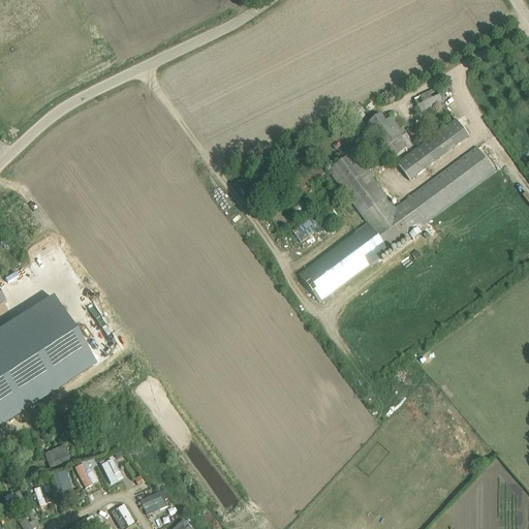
[(421,113),(443,102),(437,89),(414,100),(421,113)]
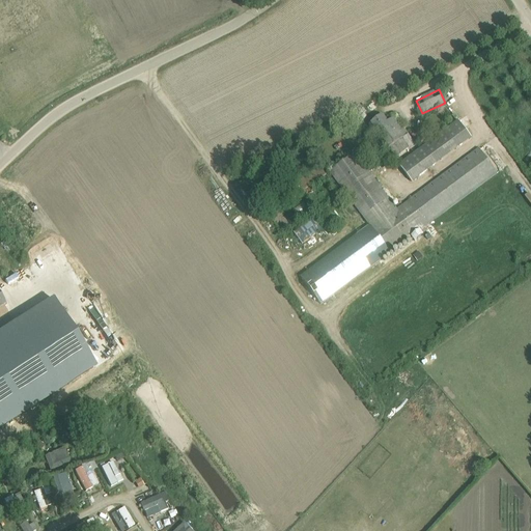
[(392,159),(415,144),(394,117),(388,122),(383,115),(369,126),(372,130),(392,159)]
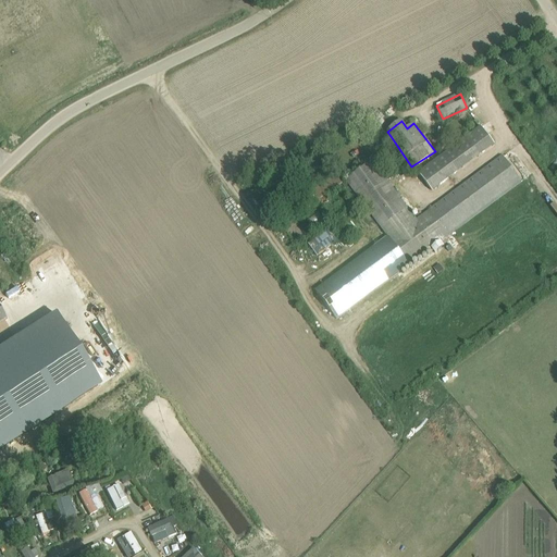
[(482,127),(472,134),(419,173),(432,190),(494,145),(482,127)]
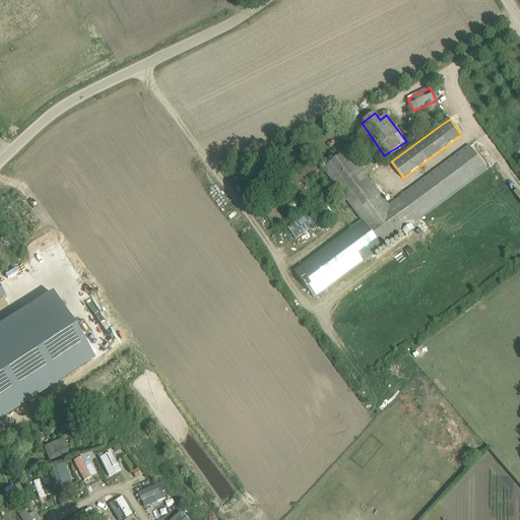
[(346,151),(323,168),(354,212),(362,221),(295,271),(313,298),(381,248),(402,233),(409,242),(312,313),(348,363),(519,235),(519,197),(503,174),(417,236),(410,226),(486,170),(469,146),(387,207),(346,151)]
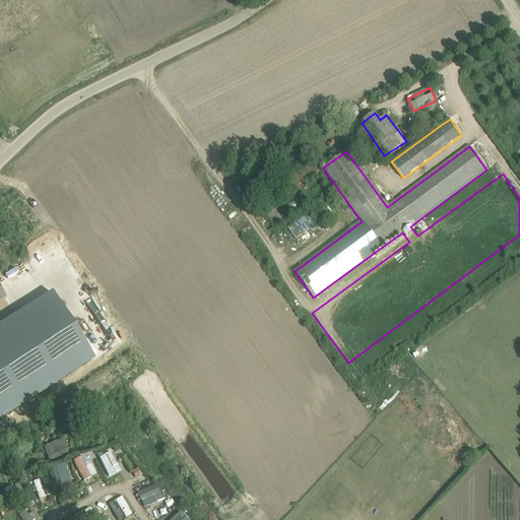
[(308,187),(304,183),(319,171),(314,164),(293,181),(301,192),(308,187)]
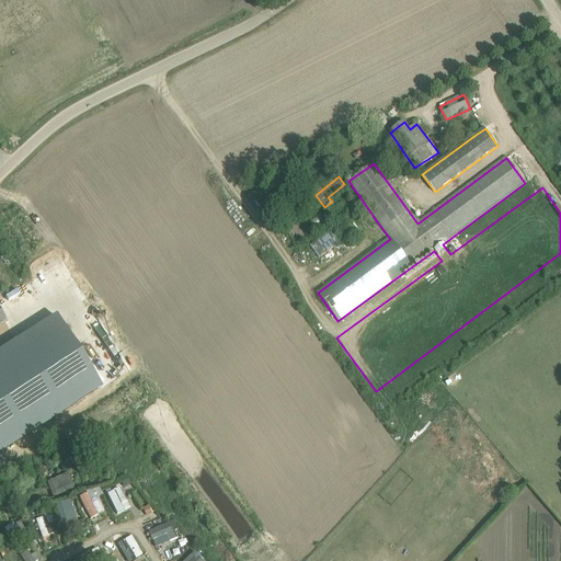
[(313,225),(323,219),(321,215),(310,220),(313,225)]
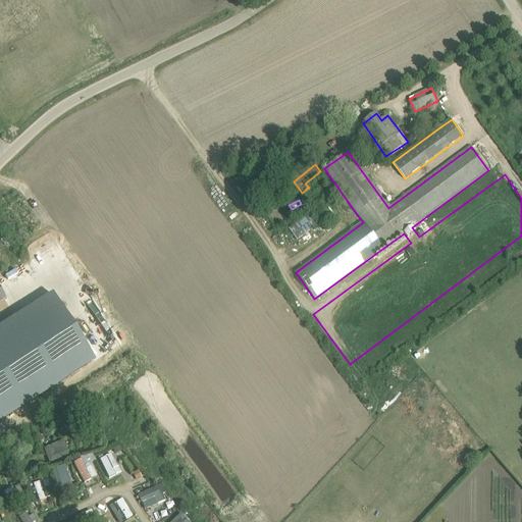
[(290,227),(297,239),(317,226),(310,215),(290,227)]
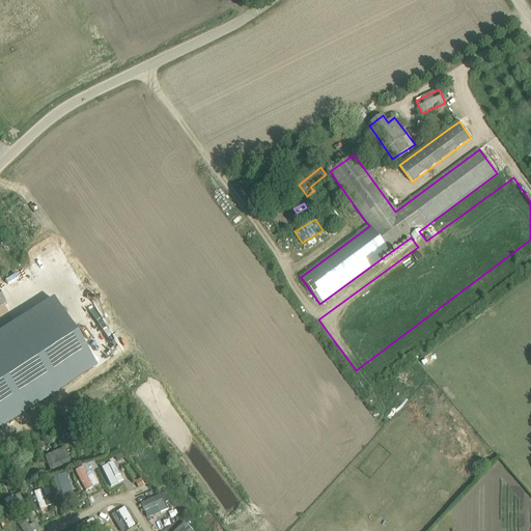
[(53,299),(0,331),(0,426),(95,367),(53,299)]
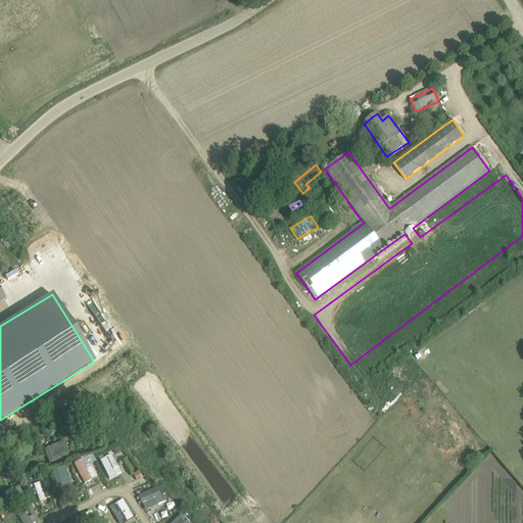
[(64,440),(44,448),(50,464),(70,455),(64,440)]
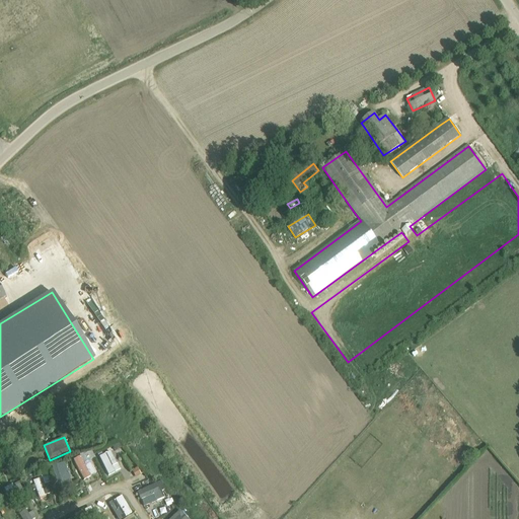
[(112,450),(99,455),(107,475),(121,470),(112,450)]
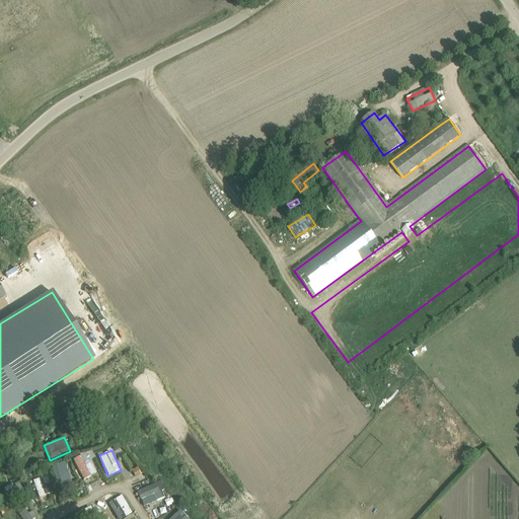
[(74,459),(83,479),(97,473),(90,459),(84,462),(81,456),(74,459)]
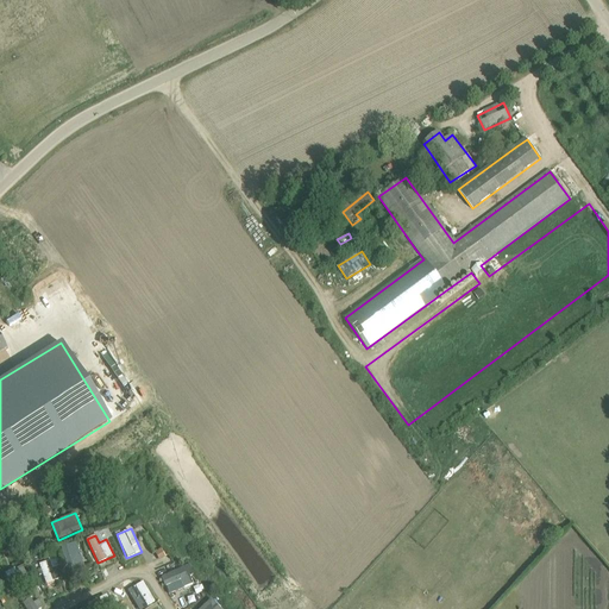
[(61,547),(69,573),(86,569),(77,542),(61,547)]
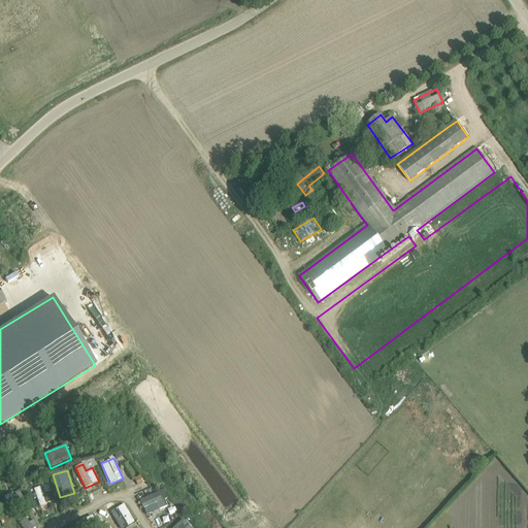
[(41,507),(52,503),(47,492),(53,490),(50,483),(34,488),(41,507)]
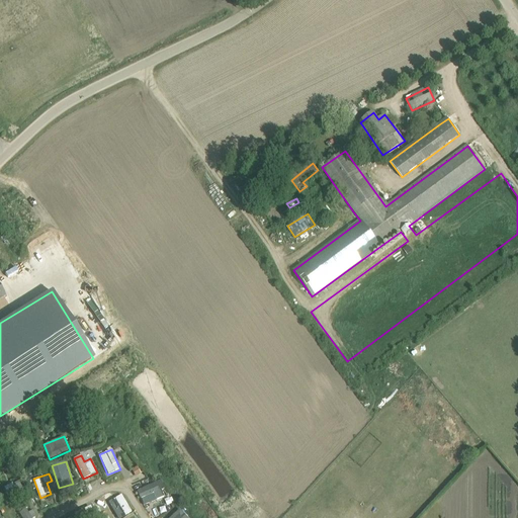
[(19,480),(4,488),(7,493),(0,496),(0,497),(3,503),(25,493),(19,480)]
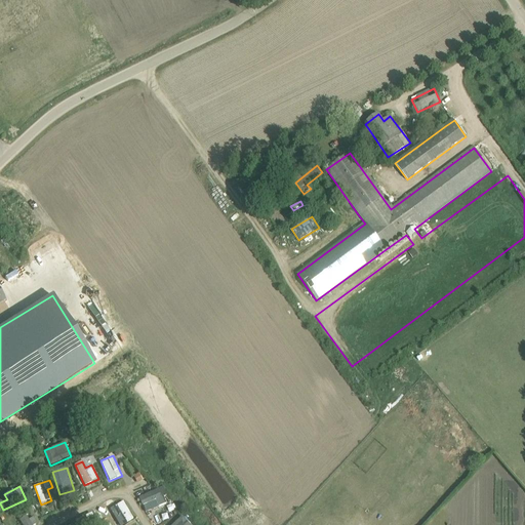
[(139,494),(144,511),(166,506),(164,496),(167,495),(166,488),(139,494)]
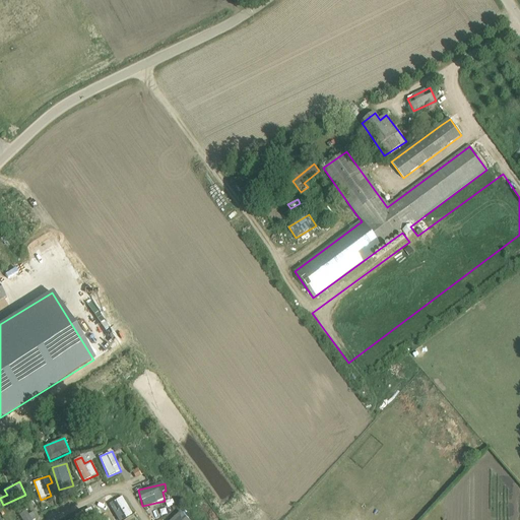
[(125,517),(132,513),(123,496),(116,500),(125,517)]
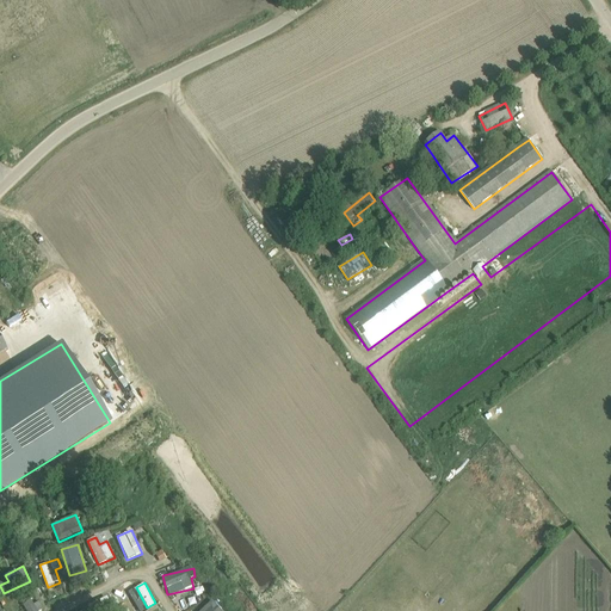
[(131,593),(124,596),(130,609),(136,606),(131,593)]
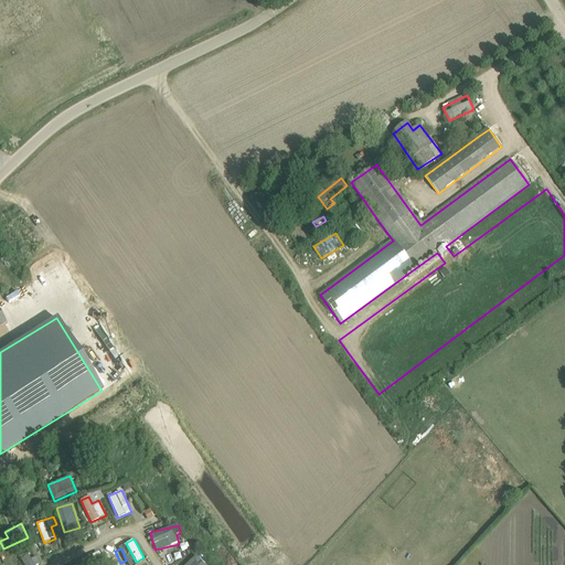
[(81,560),(83,564),(98,564),(104,563),(99,552),(81,560)]
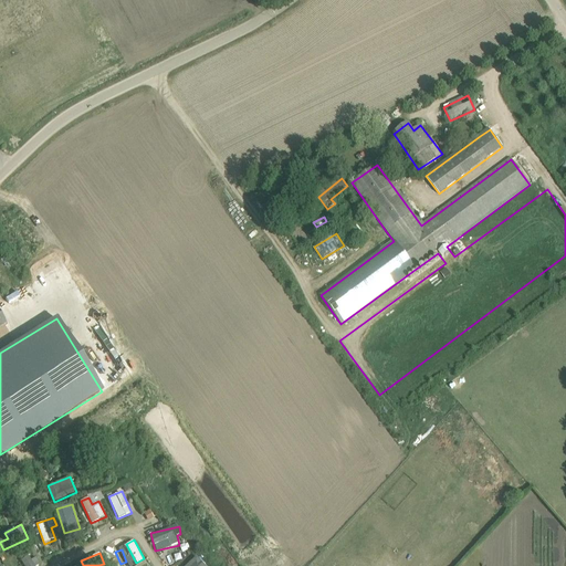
[(35,555),(23,562),(25,565),(39,565),(41,565),(35,555)]
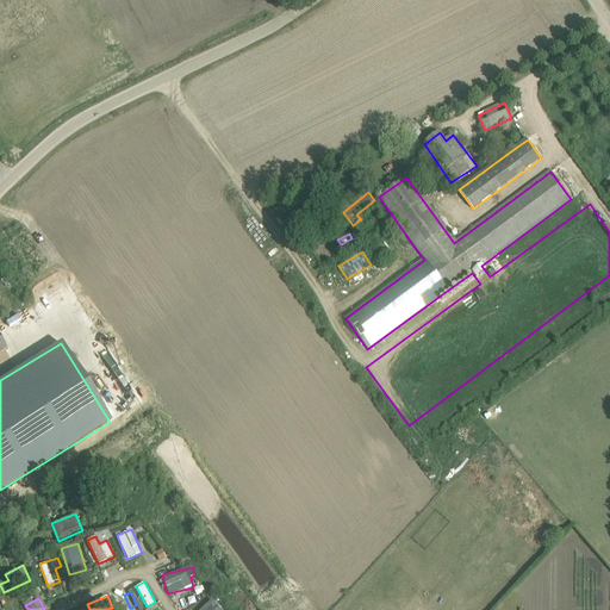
[(200,609),(223,609),(213,599),(200,609)]
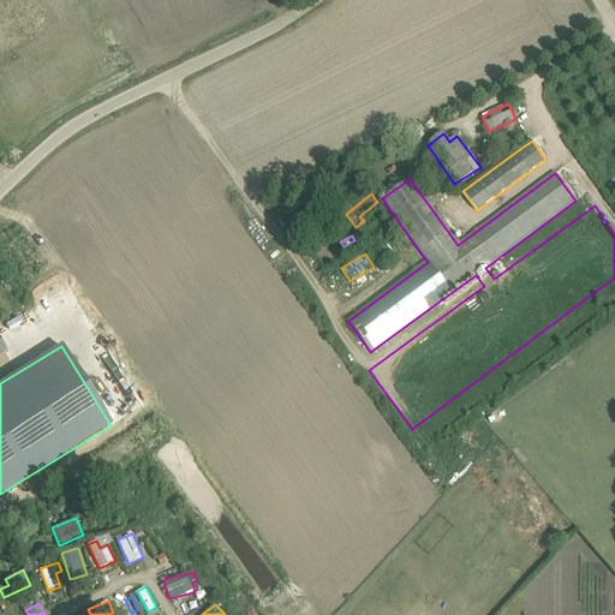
All buildings are outlined.
